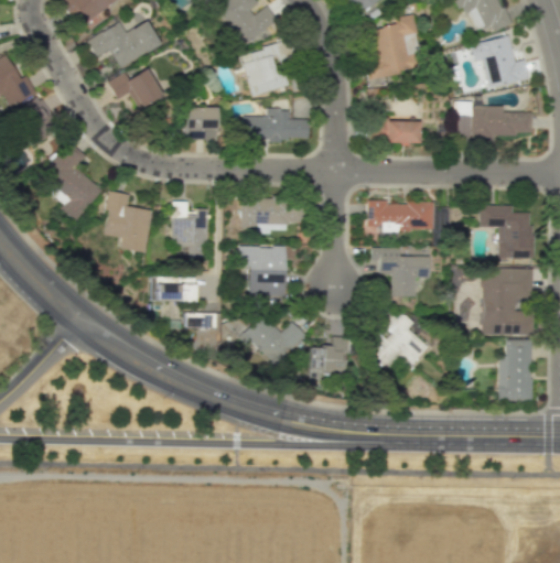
[(61,3),(64,0),(115,0),(87,22),(79,12),(73,18),(61,3)]
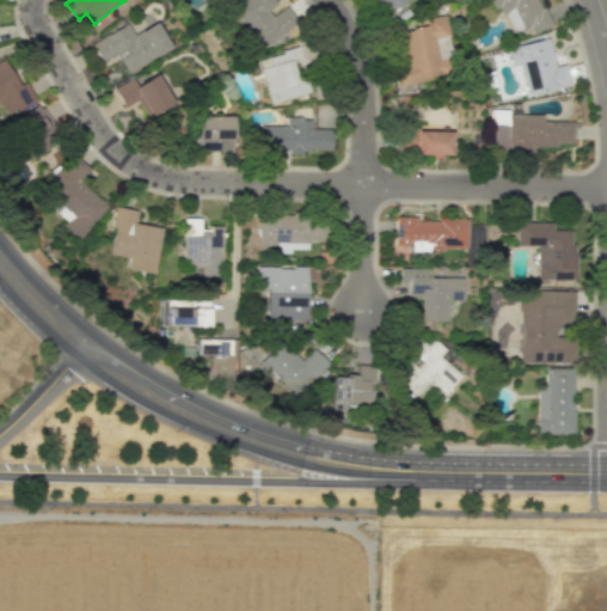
[(246,0),(277,0),(281,4),(271,11),(276,17),(289,6),(302,23),(267,52),(234,10),(246,0)]
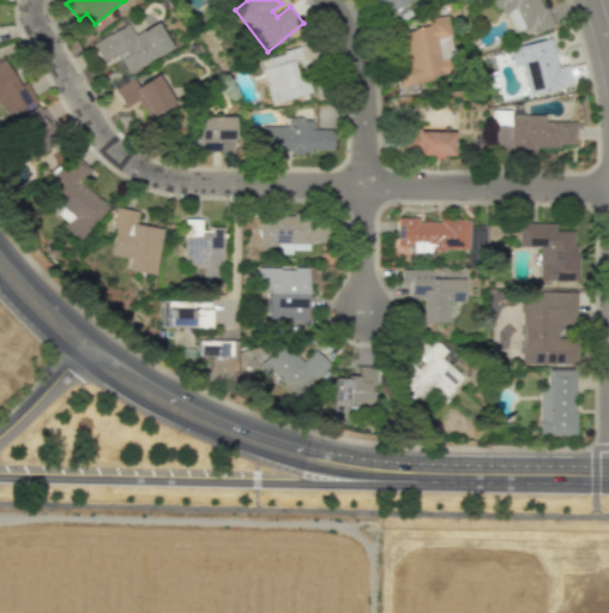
[(544,0),(523,0),(495,0),(501,13),(512,13),(520,34),(542,34),(555,29),(555,26),(544,0)]
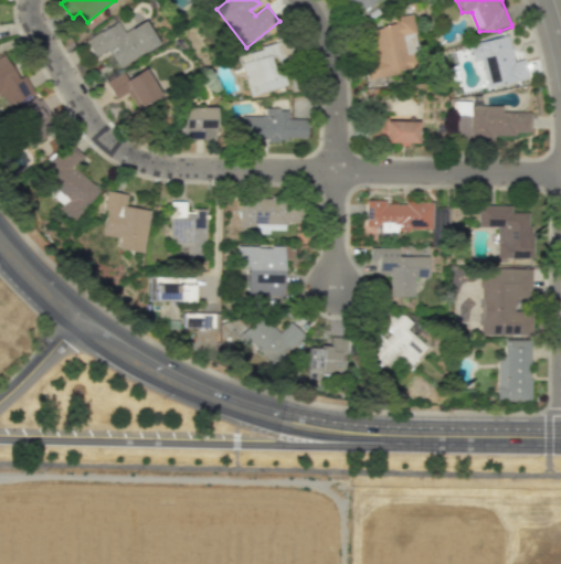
[(370,30),(376,60),(366,62),(370,80),(412,71),(405,36),(419,33),(415,14),(395,18),(398,24),(370,30)]
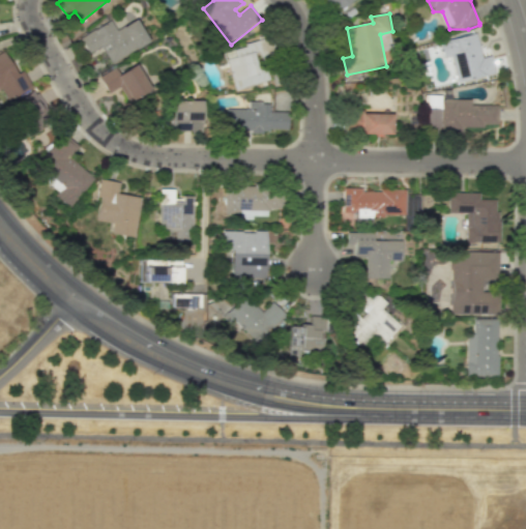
[(82,38),(113,20),(119,30),(138,19),(151,41),(114,64),(103,46),(90,53),(82,38)]
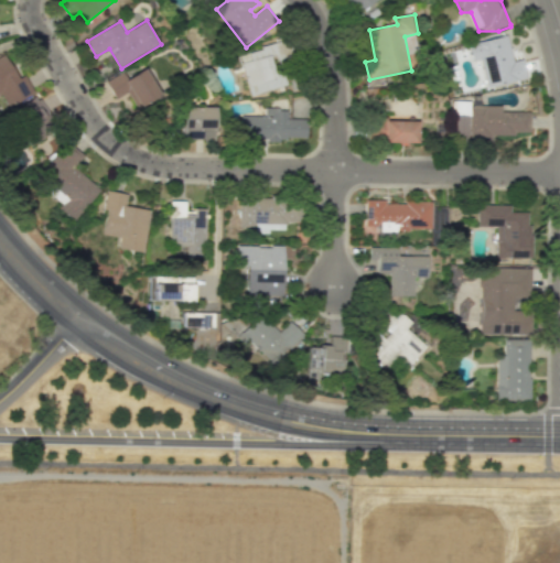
[(529,78),(525,60),(515,62),(509,36),(471,45),(474,62),(483,60),(490,87),(529,78)]
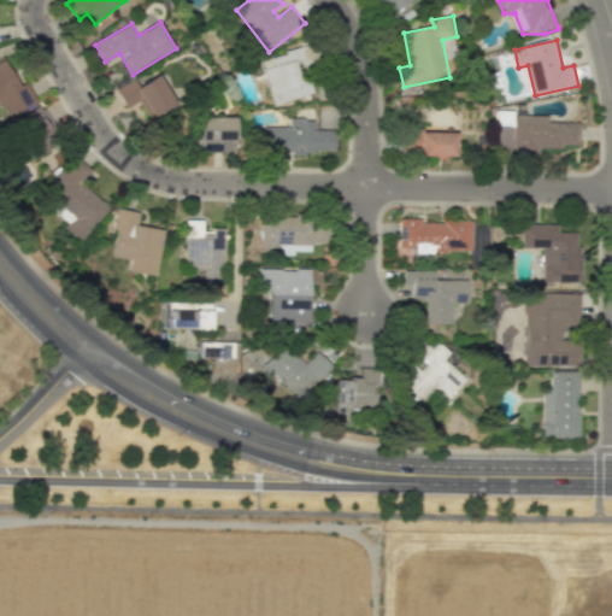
[(288,54),(287,52),(313,44),(322,74),(310,77),(315,93),(276,105),(263,62),(288,54)]
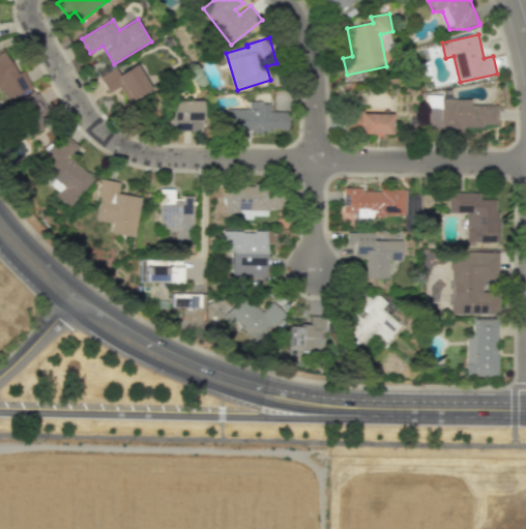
[(0,54),(6,51),(20,74),(25,70),(34,87),(10,100),(3,88),(0,89),(0,54)]
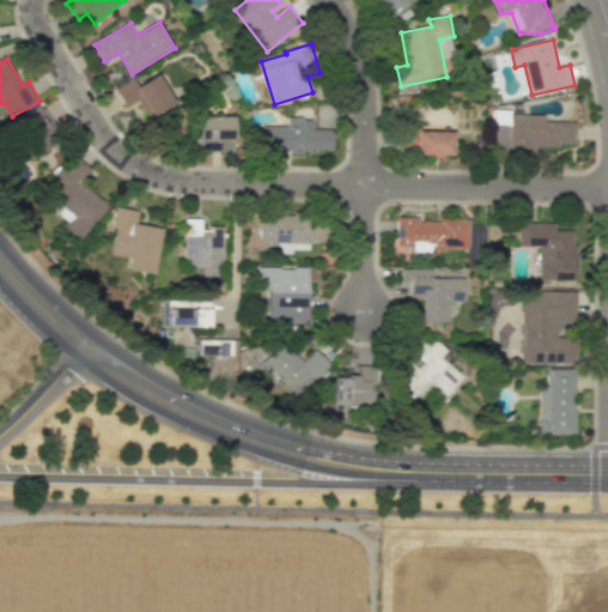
[(117,90),(135,79),(139,85),(159,73),(177,102),(152,117),(141,101),(128,108),(117,90)]
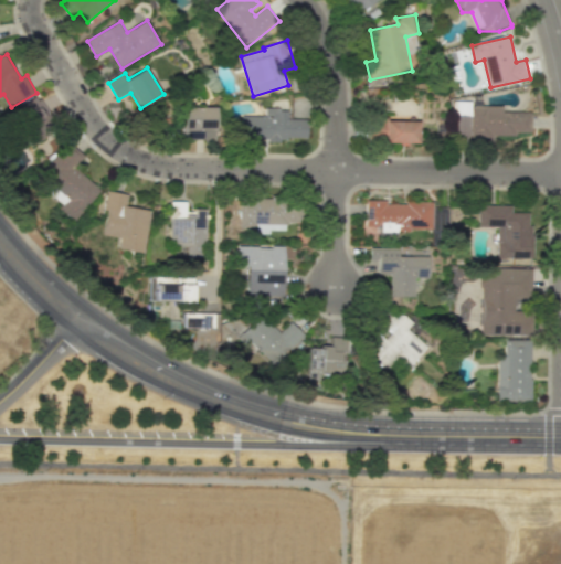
[(533,112),(506,112),(506,105),(473,105),(472,142),(495,142),(495,136),(517,136),(517,132),(533,132),(533,112)]
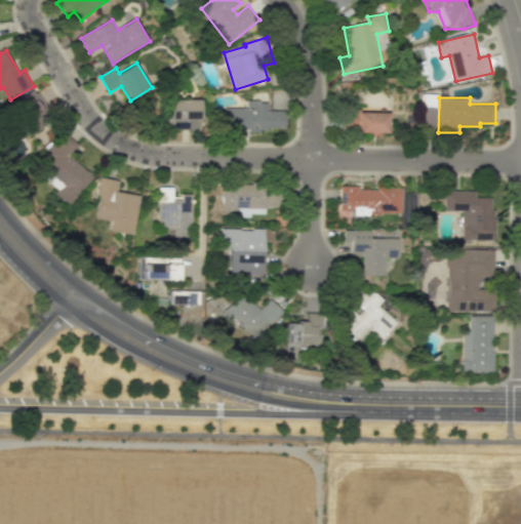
[(226,108),(248,109),(248,99),(262,101),(262,103),(270,103),(270,110),(287,111),(287,128),(269,128),(269,130),(262,129),(262,132),(251,132),(251,128),(226,128),(226,108)]
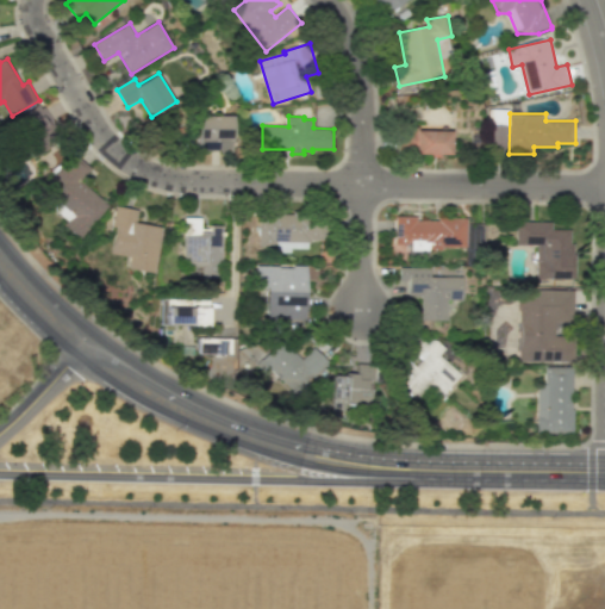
[(200,117),(234,117),(234,150),(198,150),(199,128),(200,128),(200,117)]
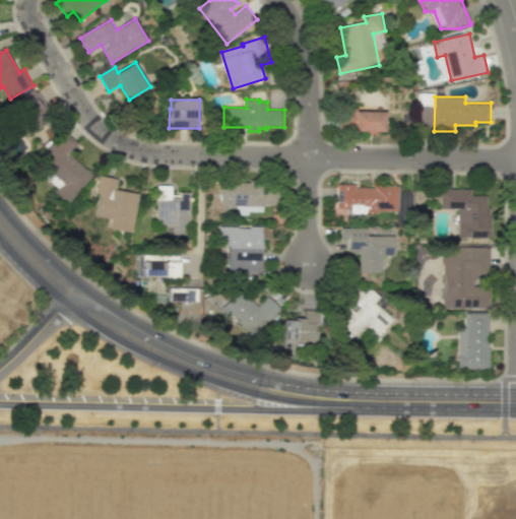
[(344,111),(343,131),(386,132),(387,112),(344,111)]
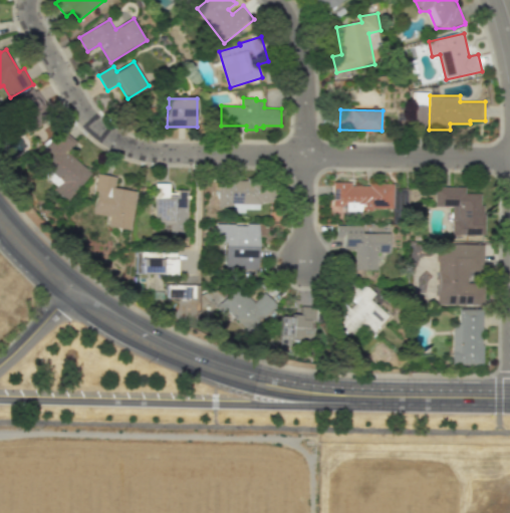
[(39,159),(53,170),(46,177),(59,187),(55,192),(68,202),(92,172),(69,154),(78,142),(63,130),(39,159)]
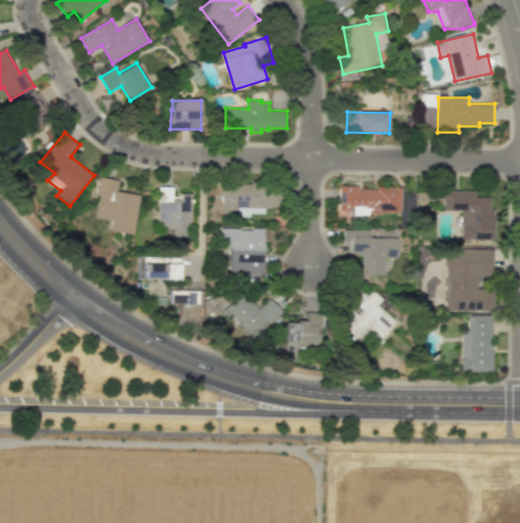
[(100,177),(120,180),(118,191),(141,195),(134,234),(113,230),(115,221),(96,218),(100,195),(97,194),(100,177)]
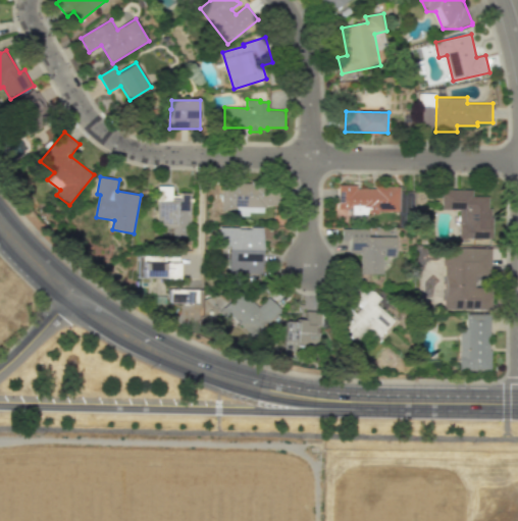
[(224,185),(222,213),(267,215),(267,206),(277,206),(278,187),(224,185)]
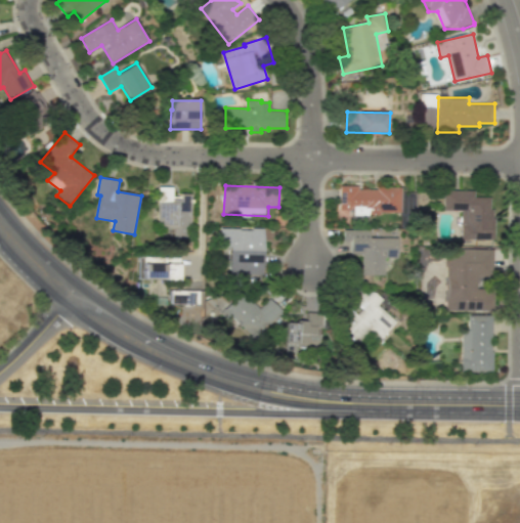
[(159,227),(176,228),(175,238),(191,240),(192,195),(174,194),(174,188),(160,187),(159,227)]
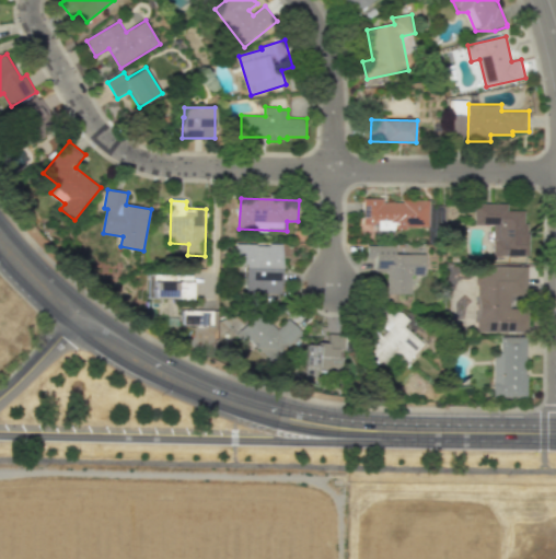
[(430,230),(431,201),(366,200),(365,224),(380,224),(380,229),(430,230)]
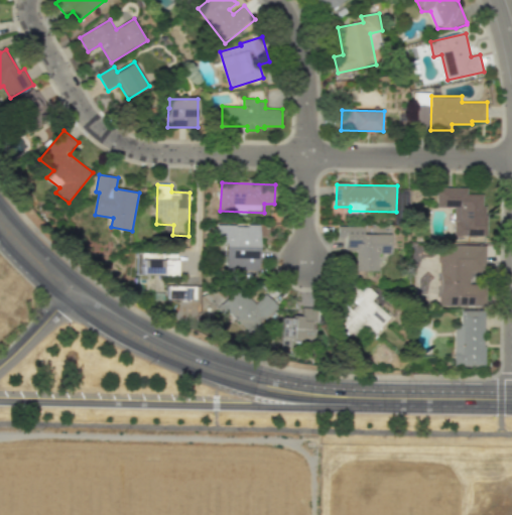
[(456,236),(487,236),(487,195),(469,195),(469,187),(438,187),(438,209),(456,209),(456,236)]
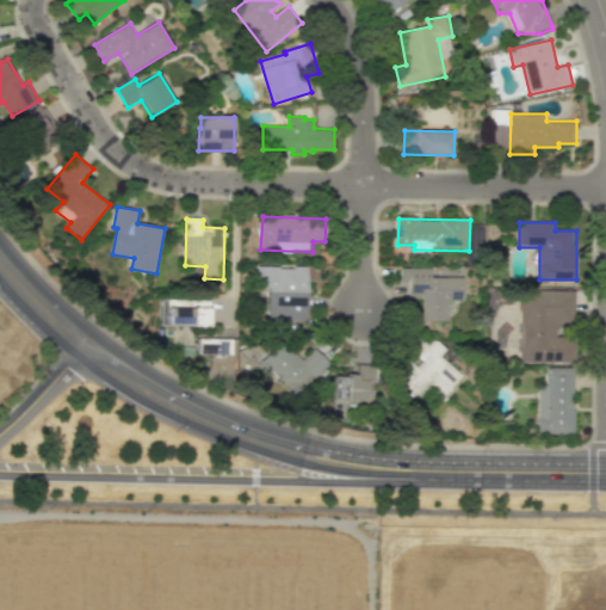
[(308,322),(310,267),(259,266),(258,289),(270,289),(269,322),(308,322)]
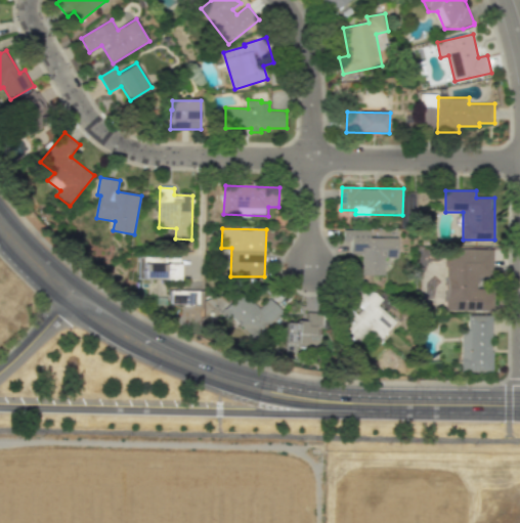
[(346,228),(346,240),(353,240),(353,253),(364,253),(364,273),(387,273),(387,256),(400,257),(400,236),(372,235),(372,228),(346,228)]
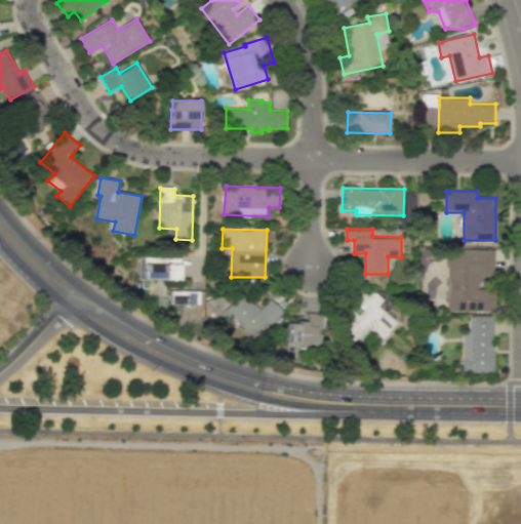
[(448,312),(494,313),(495,290),(480,290),(480,277),(494,278),(495,250),(450,249),(448,312)]
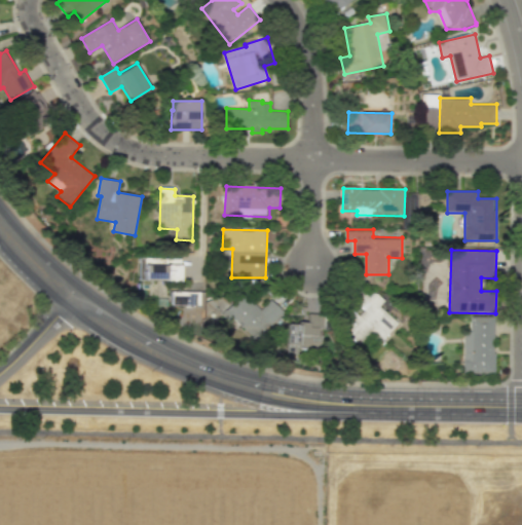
[(145,280),(182,282),(182,262),(146,261),(145,280)]
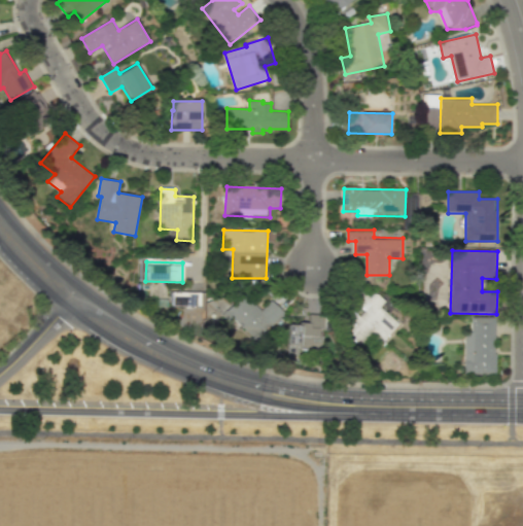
[(399,324),(381,308),(386,302),(377,293),(372,300),(360,289),(352,299),(363,308),(343,330),(360,346),(373,330),(385,341),(399,324)]
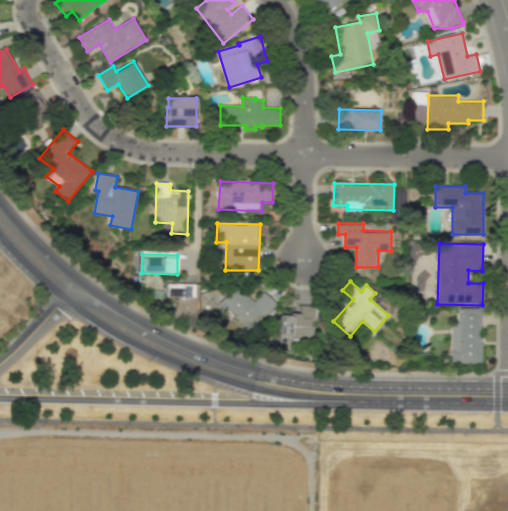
[(168,297),(196,298),(196,285),(169,284),(168,297)]
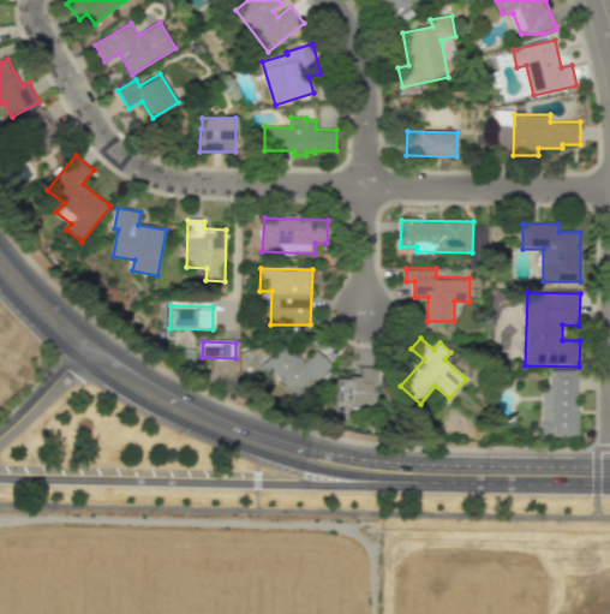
[(332,364),(317,351),(305,364),(282,343),(259,369),(273,381),(276,376),(300,399),(332,364)]
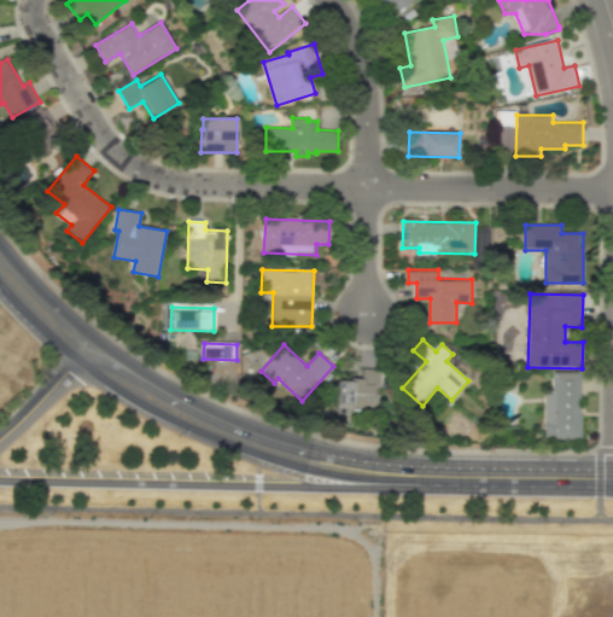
[(339,380),(338,418),(356,419),(356,409),(380,411),(381,370),(363,370),(362,380),(339,380)]
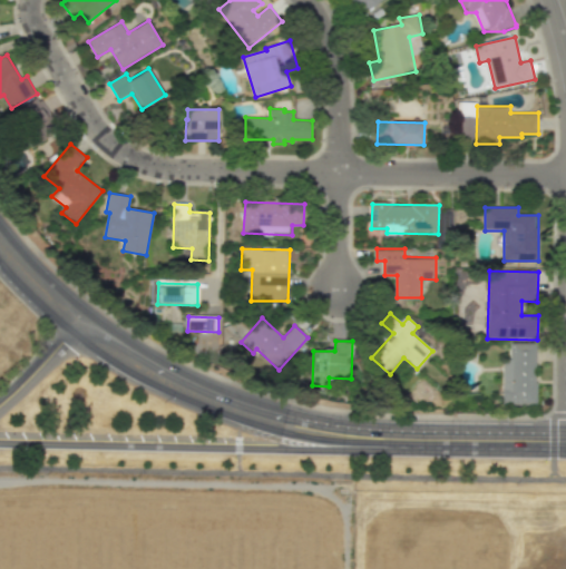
[(505,360),(504,404),(537,405),(538,344),(511,344),(511,360),(505,360)]
